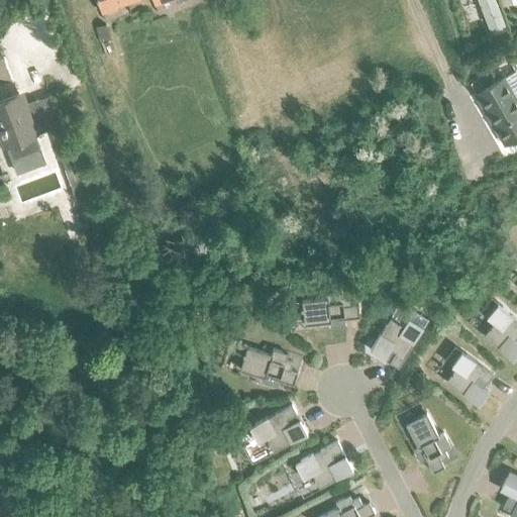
[(96,0),(101,13),(116,8),(116,6),(134,0),(151,0),(152,0),(96,0)]
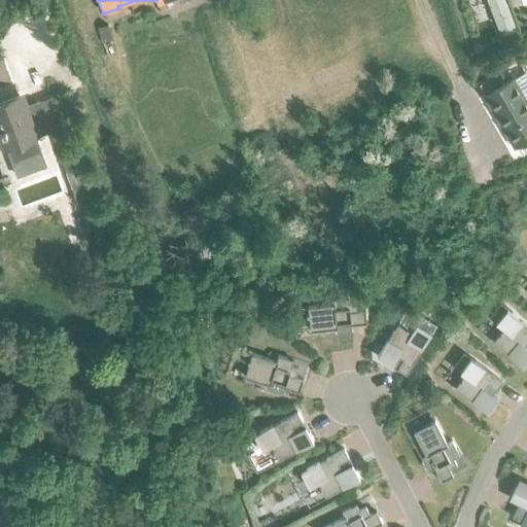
[(506,0),(489,0),(499,28),(515,23),(506,0)]
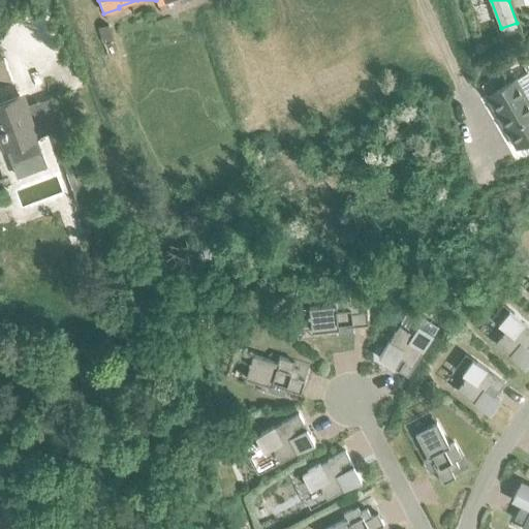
[(106,24),(97,28),(101,41),(112,37),(106,24)]
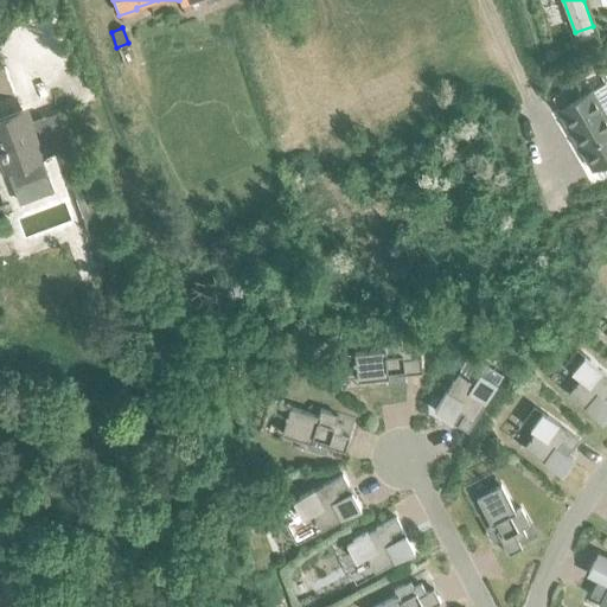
[(606,87),(604,82),(558,108),(598,176),(606,170),(606,87)]
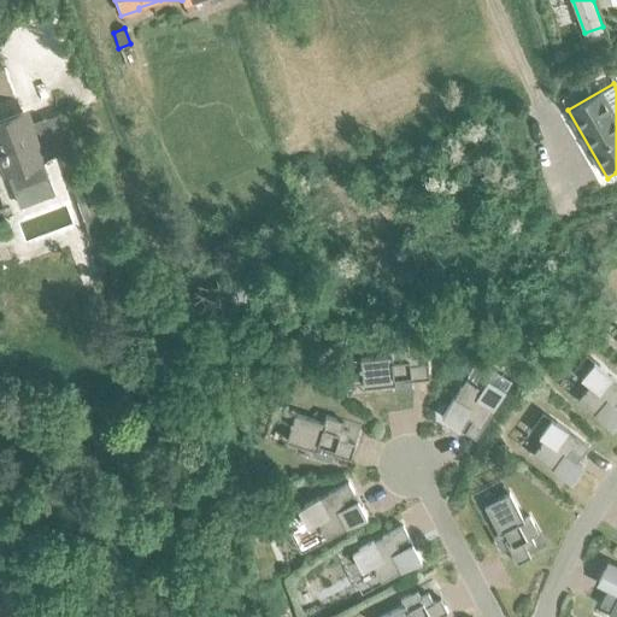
[(23,116),(0,123),(0,151),(6,169),(16,195),(48,183),(41,162),(60,154),(75,150),(62,112),(27,125),(23,116)]
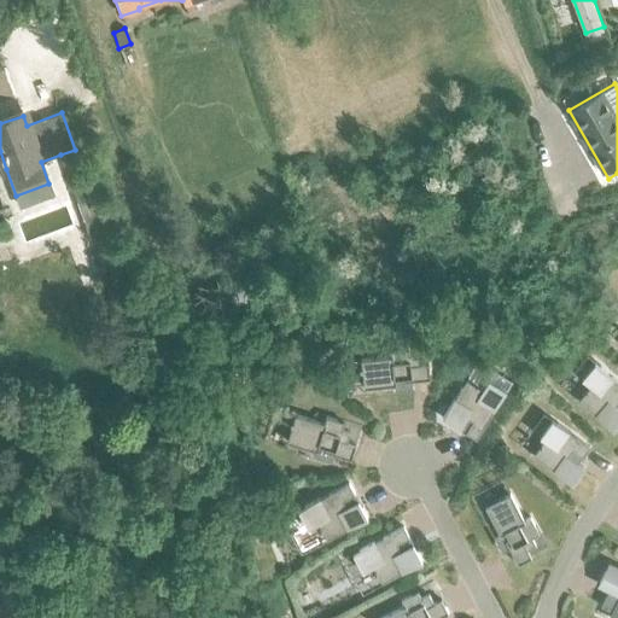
[(365,388),(395,384),(394,378),(403,377),(403,382),(429,379),(427,363),(418,365),(418,356),(408,356),(408,349),(391,350),(391,357),(362,360),(365,388)]
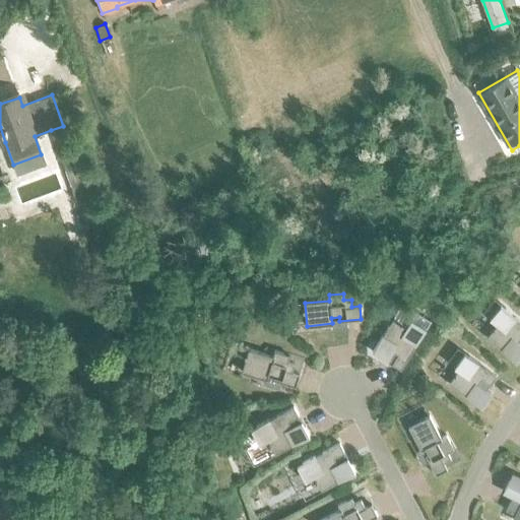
[(519,337),(519,323),(500,306),(490,318),(498,325),(486,337),(515,362),(519,355),(519,344),(516,342),(519,337)]
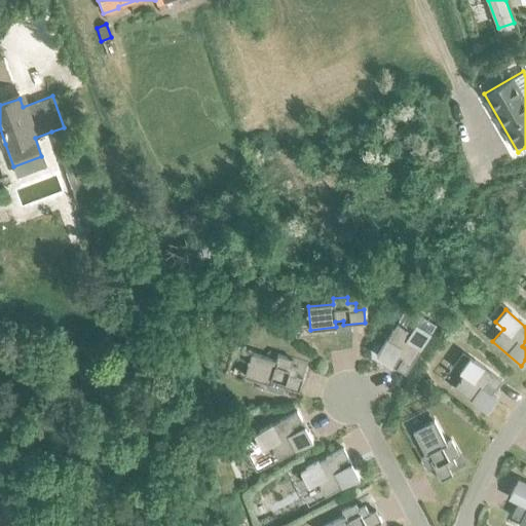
[(397,368),(405,373),(429,333),(415,324),(410,332),(397,324),(377,357),(390,364),(397,353),(403,358),(397,368)]
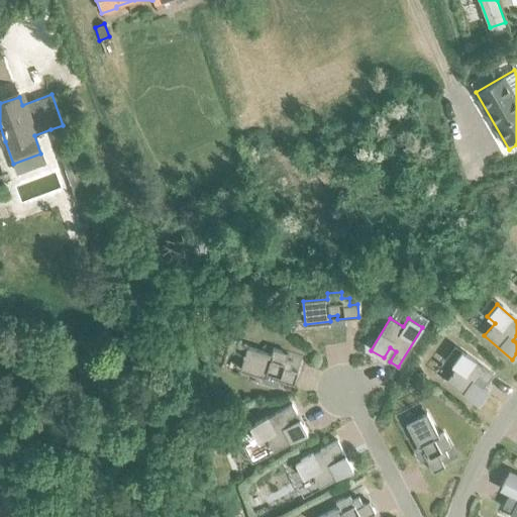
[(292,363),(285,359),(287,353),(274,349),(272,354),(247,347),(240,369),(265,377),(263,382),(272,384),(274,378),(293,384),(296,373),(290,371),(292,363)]
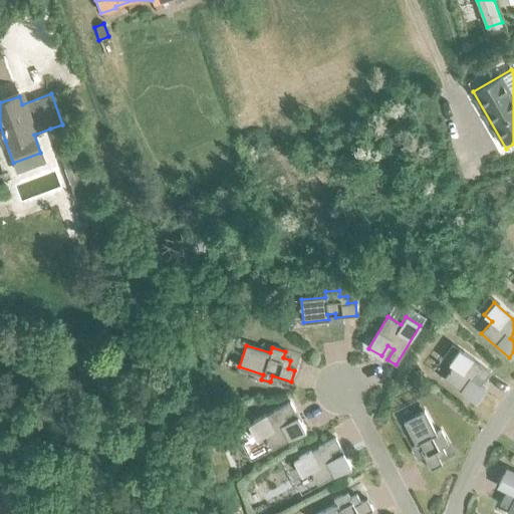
[(444,378),(475,401),(484,389),(471,378),(476,373),(484,379),(489,371),(459,349),(449,362),(453,365),(444,378)]
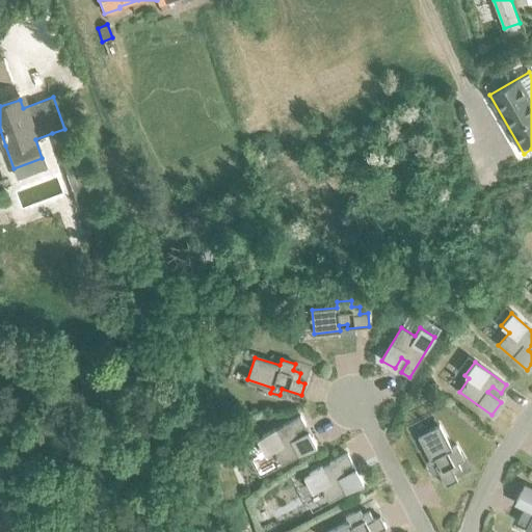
[(294,430),(304,425),(300,418),(258,440),(265,454),(274,449),(282,463),(315,446),(308,432),(297,437),(294,430)]
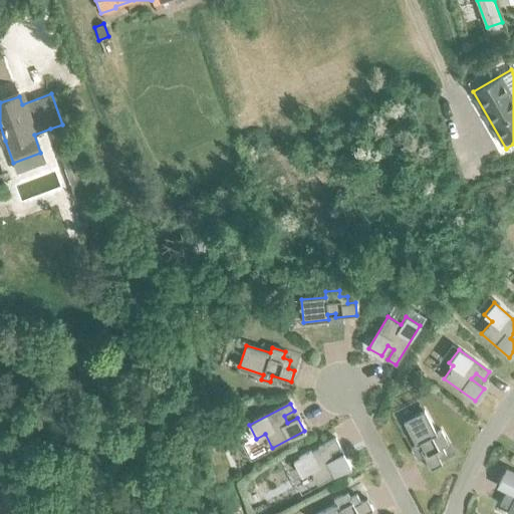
[(421,450),(430,469),(441,464),(438,458),(444,454),(441,447),(447,444),(440,432),(435,434),(424,412),(404,422),(416,444),(411,447),(415,453),(421,450)]
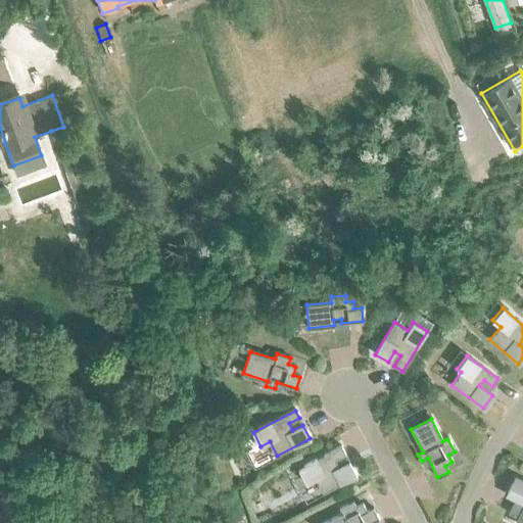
[(323,491),(355,475),(348,461),(338,466),(335,460),(345,455),(341,446),(299,468),(306,482),(316,478),(323,491)]
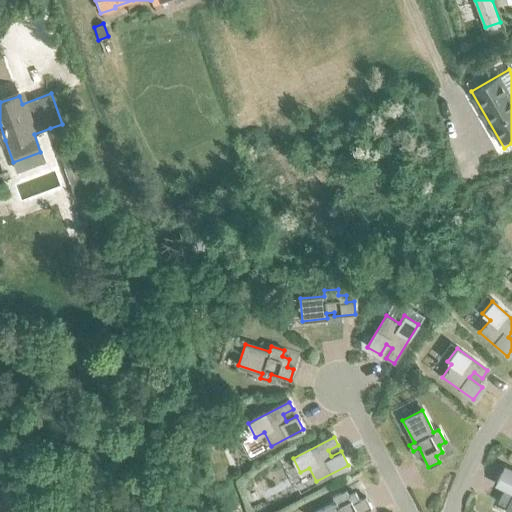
[(511,491),(509,498),(502,494),(498,502),(509,507),(506,511),(511,511),(511,472),(504,469),(497,483),(511,490),(511,491)]
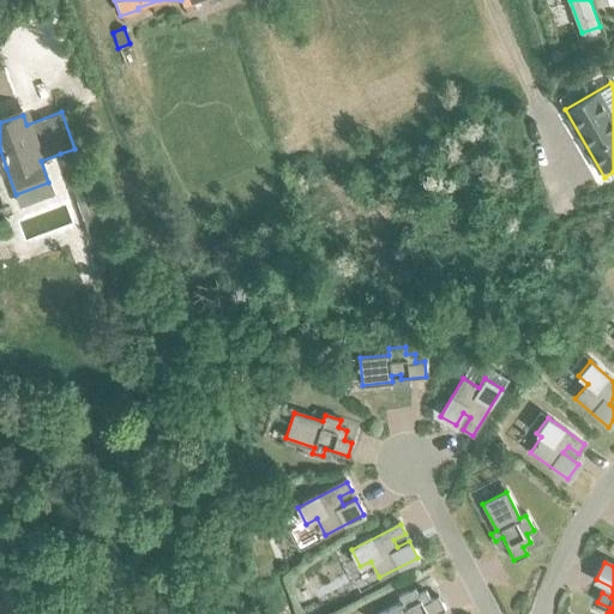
[(433,613),(444,608),(438,596),(431,600),(426,591),(417,596),(414,589),(399,596),(403,602),(379,613),(433,613)]
